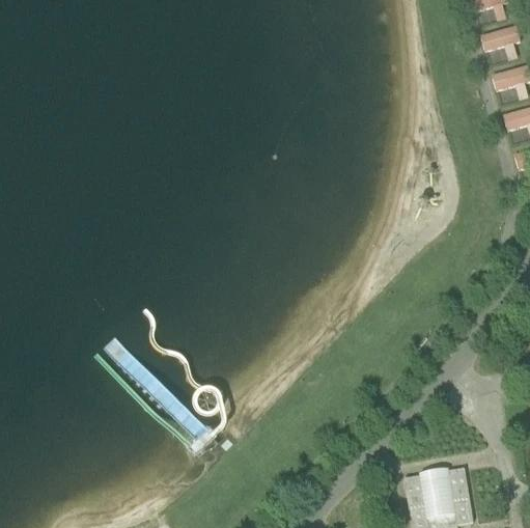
[(470,0),(473,12),(493,8),(496,20),(505,18),(501,0),(470,0)]
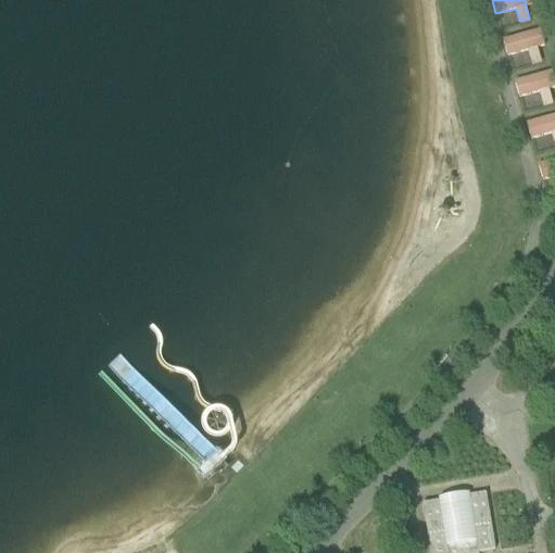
[(529,51),(530,64),(545,62),(540,29),(503,35),(506,54),(529,51)]
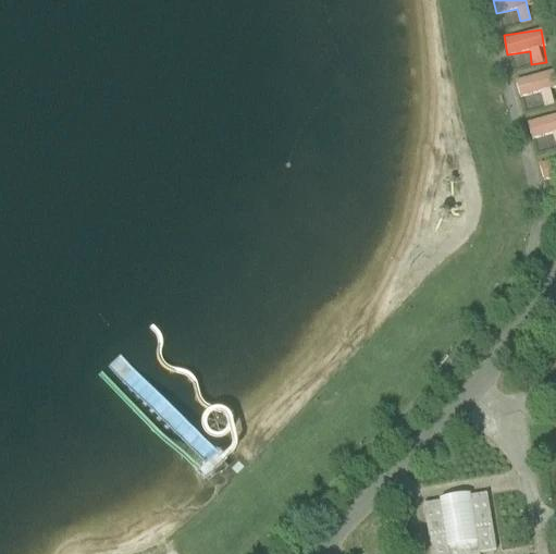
[(541,91),(544,106),(555,102),(547,71),(516,78),(520,96),(541,91)]
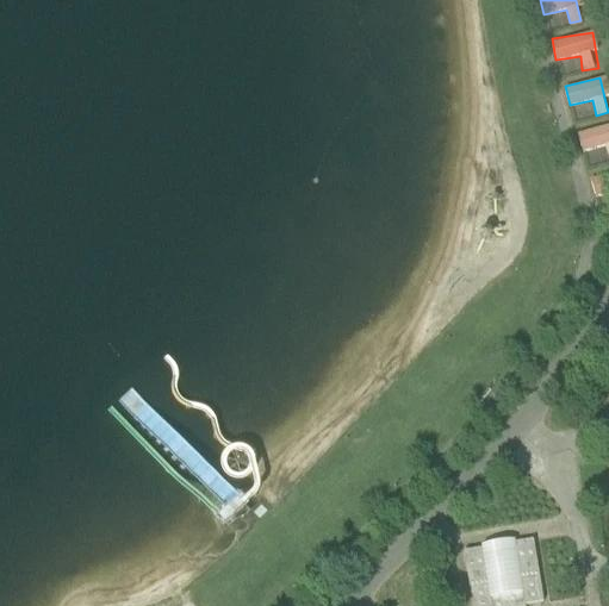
[(608,122),(576,132),(582,154),(608,145),(608,122)]
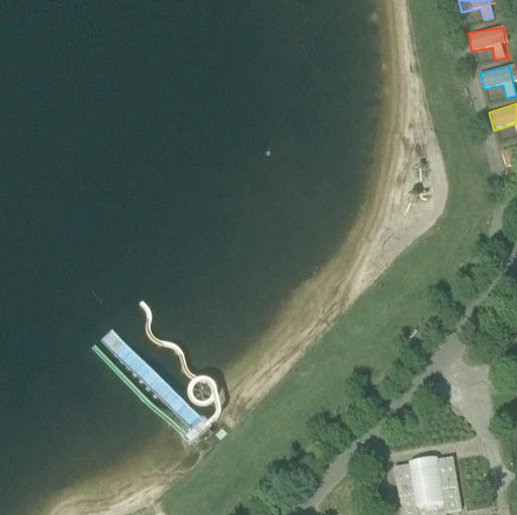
[(516,316),(502,318),(503,334),(516,333),(516,316)]
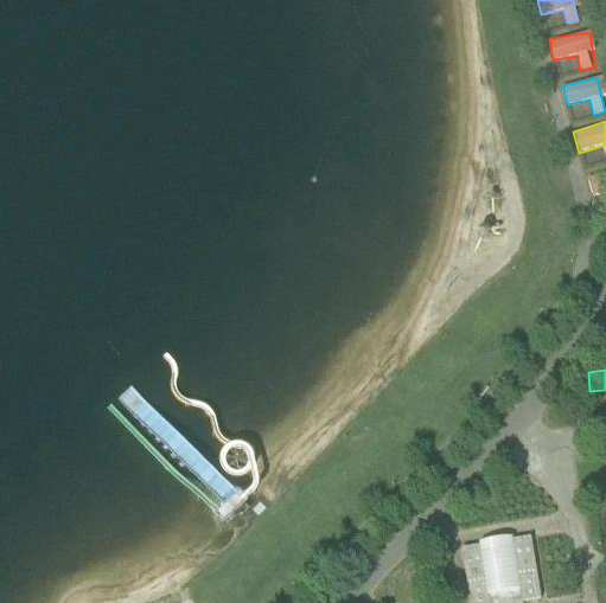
[(471,602),(523,602),(541,598),(531,540),(463,551),(471,602)]
